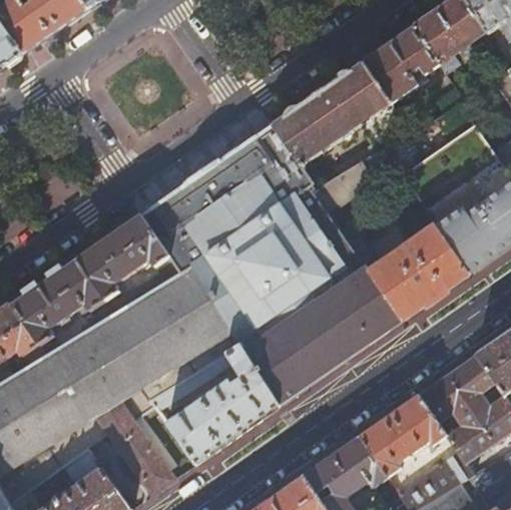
[(0,19),(22,52),(44,36),(87,7),(82,0),(0,0),(0,19)]
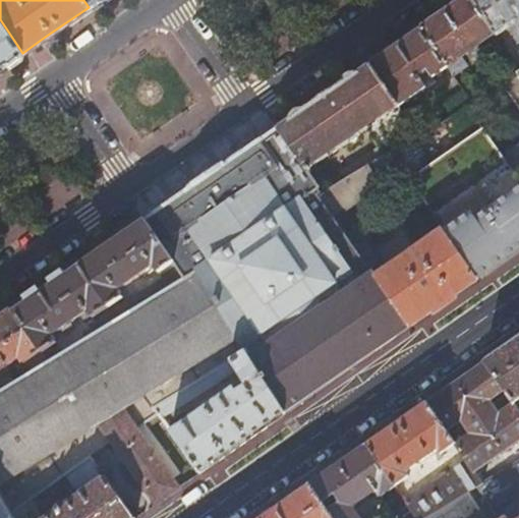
[(458,0),(444,9),(419,26),(445,64),(464,52),(468,58),(479,49),(475,44),(494,31),(471,0),(458,0)]
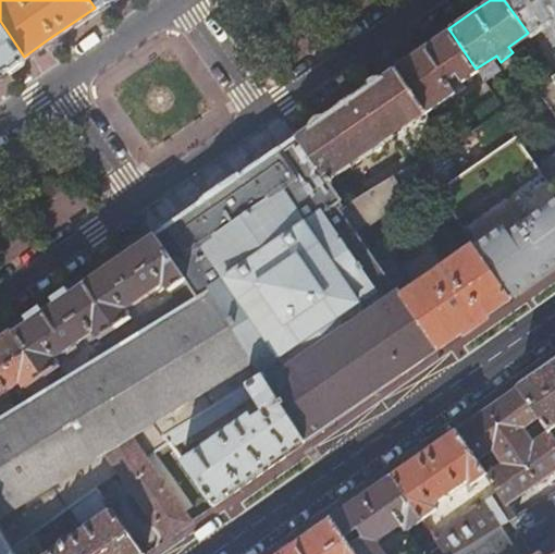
[(504,0),(528,33),(529,35),(539,27),(550,44),(554,40),(554,0),(504,0)]
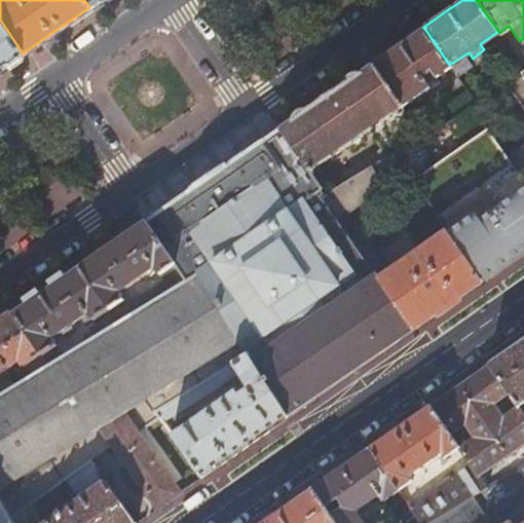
[(0,69),(23,53),(0,20),(0,69)]
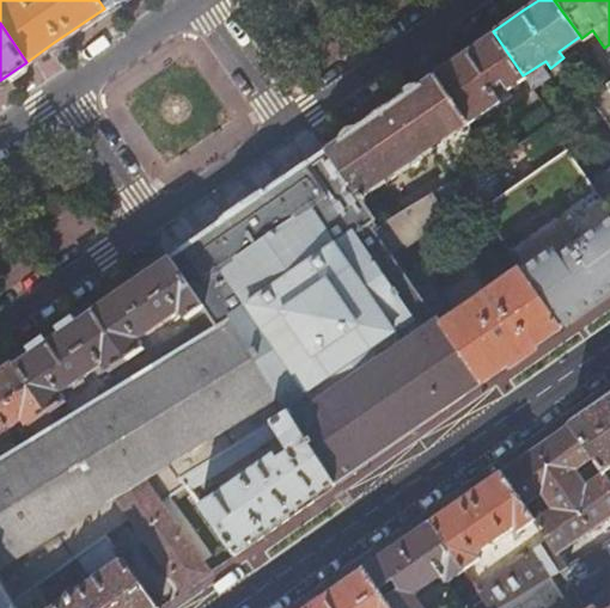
[(464,51),(432,73),(465,122),(510,92),(506,87),(514,81),(525,97),(534,91),(523,75),(493,31),(464,51)]
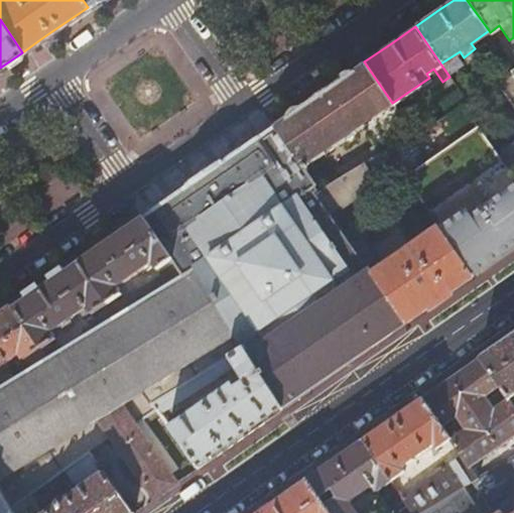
[(331,85),(273,124),(302,167),(306,164),(305,163),(340,140),(341,141),(343,139),(345,143),(355,136),(353,132),(354,131),(354,130),(359,126),(371,144),(376,152),(383,148),(411,131),(392,103),(364,61),(331,85)]
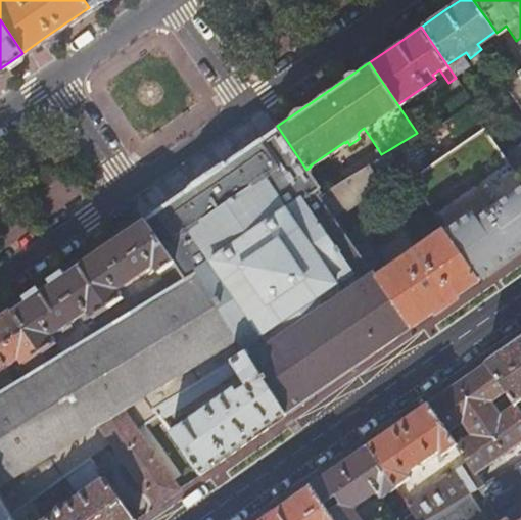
[(520,168),(516,172),(520,180),(520,68),(467,102),(482,125),(498,146),(520,130),(506,109),(514,104),(510,99),(515,96),(520,104),(520,168)]
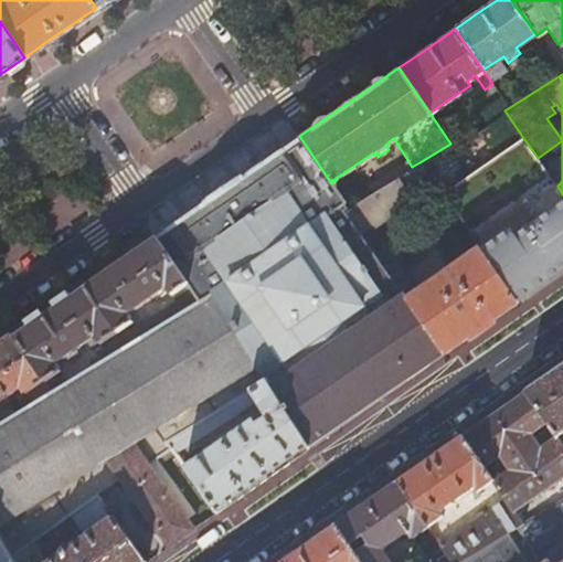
[(521,135),(441,192),(479,247),(482,252),(516,299),(562,265),(562,194),(558,186),(538,158),(521,135)]
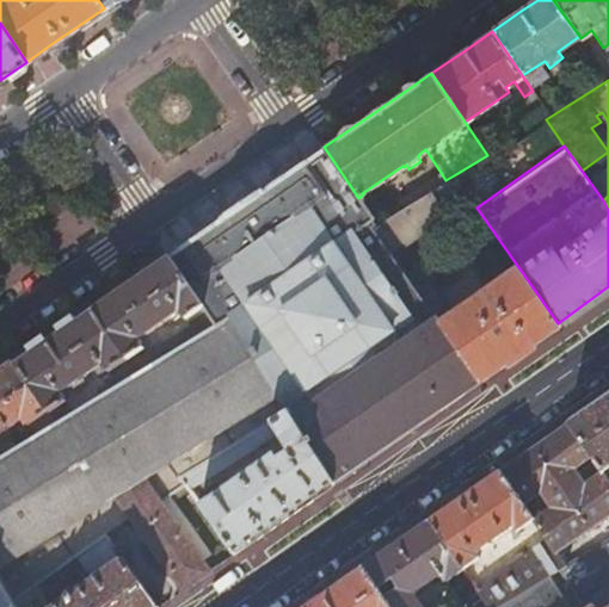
[(201,304),(213,323),(227,315),(285,410),(287,409),(332,481),(479,378),(443,328),(424,301),(412,283),(395,295),(351,231),(371,217),(358,198),(324,147),(285,173),(284,171),(277,177),(278,178),(258,191),(257,190),(250,194),(251,196),(231,210),(229,209),(223,212),(225,215),(203,229),(202,227),(196,231),(197,234),(168,254),(201,304)]
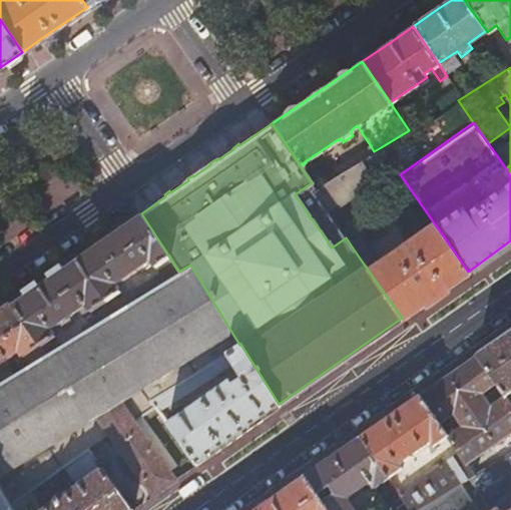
[(374,151),(369,143),(332,165),(338,174),(374,151)]
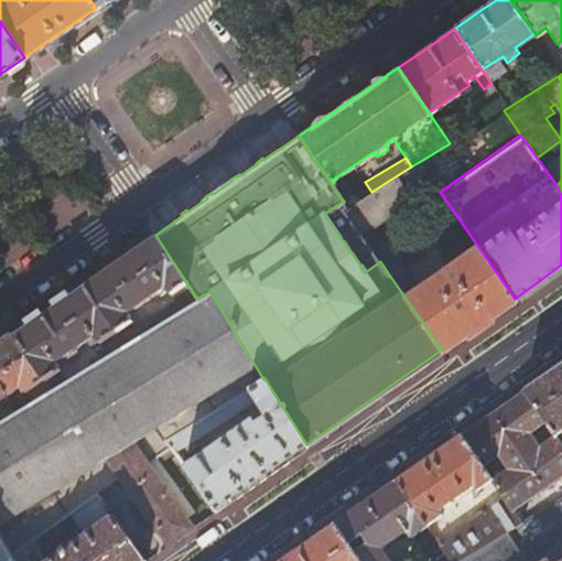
[(358,229),(431,180),(419,162),(411,166),(371,192),(347,206),(344,208),(358,229)]
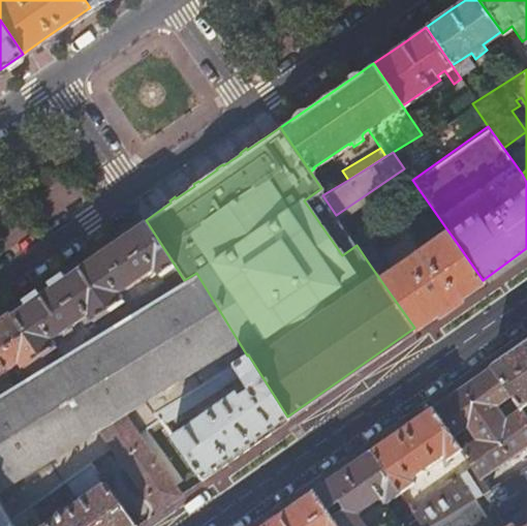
[(349,235),(364,225),(353,211),(340,221),(349,235)]
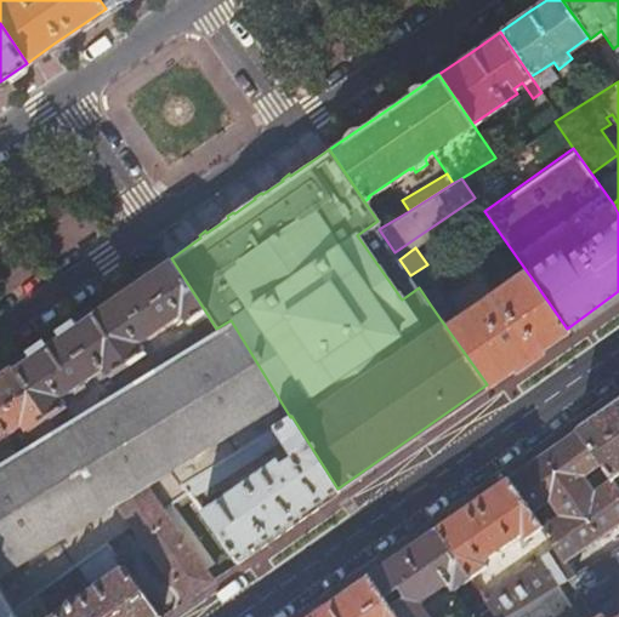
[(171,258),(92,313),(135,380),(182,350),(175,340),(140,361),(136,355),(142,350),(137,343),(180,314),(185,321),(204,309),(171,258)]
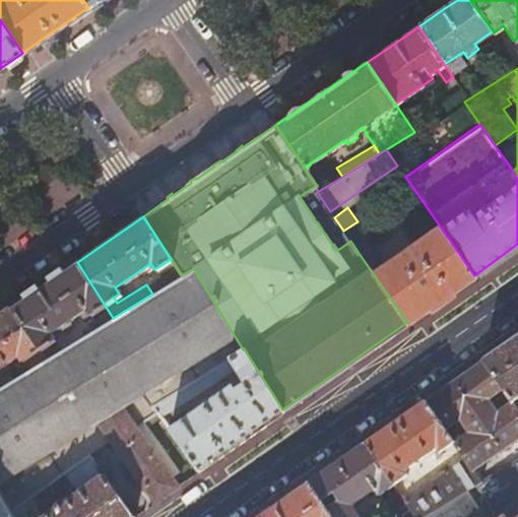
[(350,241),(361,256),(375,246),(358,221),(343,231),(350,241)]
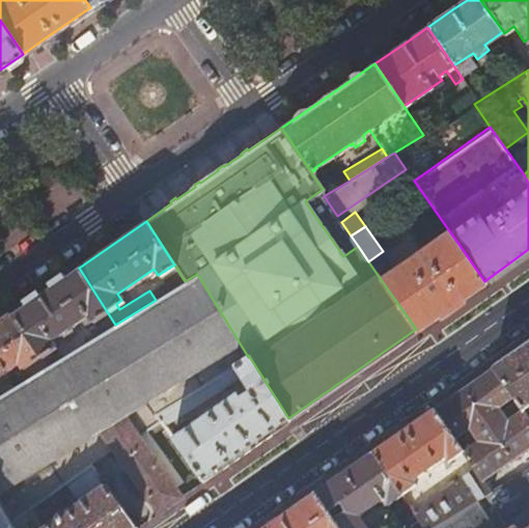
[(385,285),(416,329),(484,281),(453,237),(423,257),(426,261),(418,268),(415,264),(385,285)]
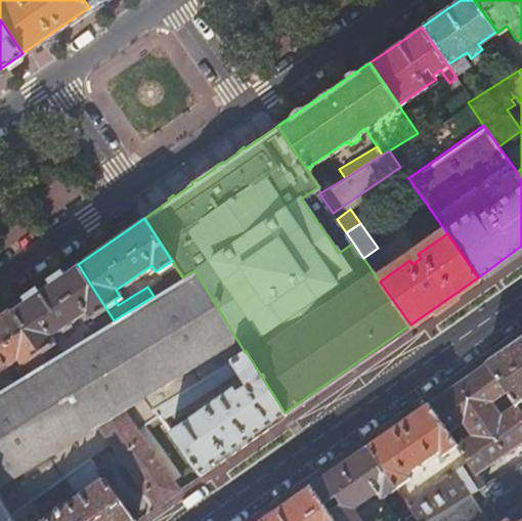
[(78,264),(11,310),(46,362),(57,355),(50,345),(55,341),(50,334),(61,327),(64,331),(70,327),(68,322),(79,315),(86,324),(93,319),(91,316),(98,311),(103,318),(82,334),(85,338),(114,320),(78,264)]
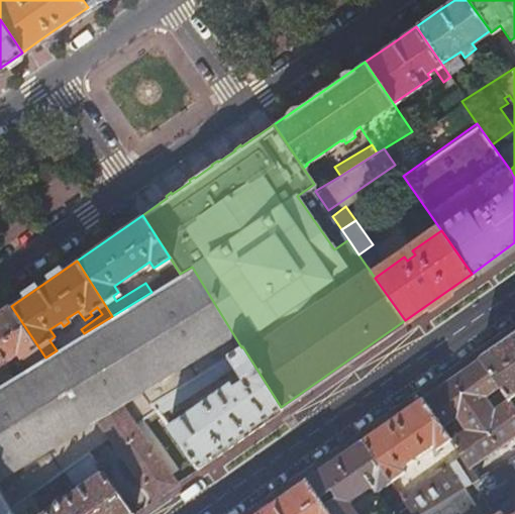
[(0,488),(10,505),(78,458),(89,450),(92,455),(113,440),(153,496),(175,481),(134,424),(155,409),(150,403),(188,380),(196,376),(241,347),(192,267),(180,274),(151,292),(112,316),(84,333),(57,350),(45,357),(40,361),(0,386),(0,488)]
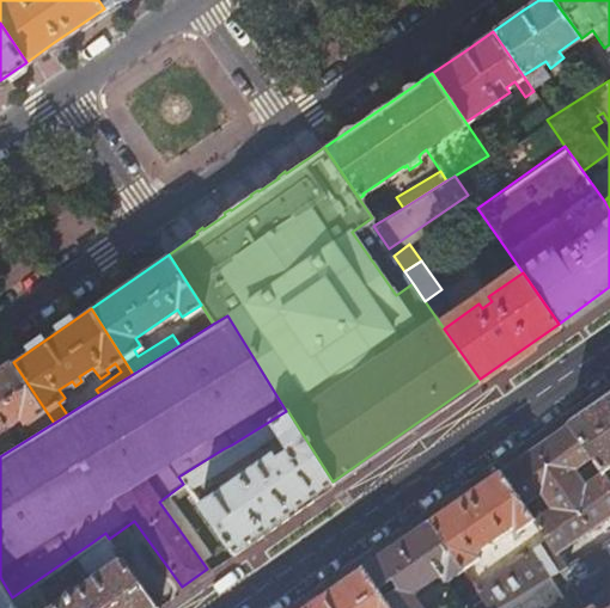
[(13,362),(0,370),(0,430),(20,416),(25,423),(28,422),(38,413),(48,427),(54,423),(13,362)]
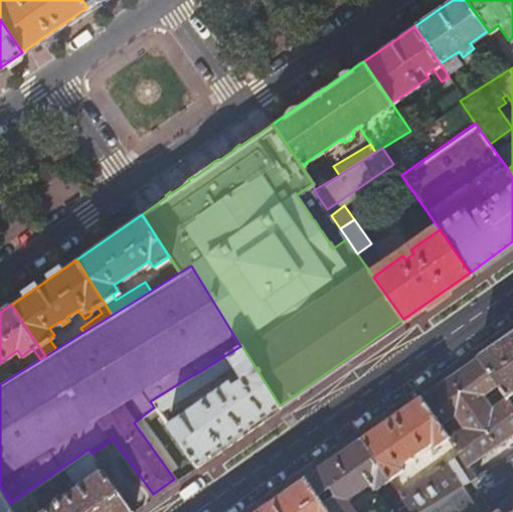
[(512,328),(477,354),(506,395),(512,390),(512,328)]
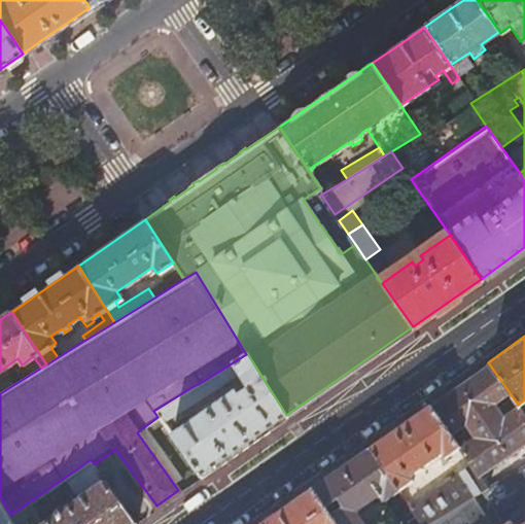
[(170,433),(201,475),(286,415),(247,353),(246,354),(200,383),(205,393),(238,373),(245,387),(238,393),(235,389),(219,399),(222,404),(219,407),(215,400),(208,406),(209,407),(170,433)]
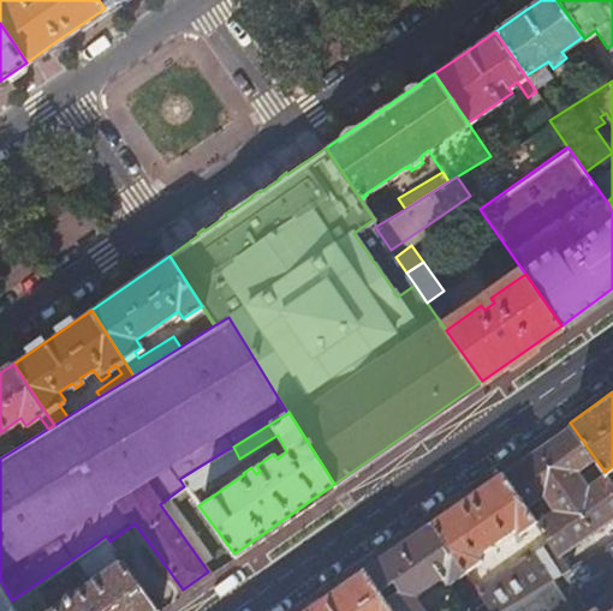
[(612,483),(605,472),(570,423),(500,471),(536,520),(549,539),(559,552),(612,515),(612,483)]
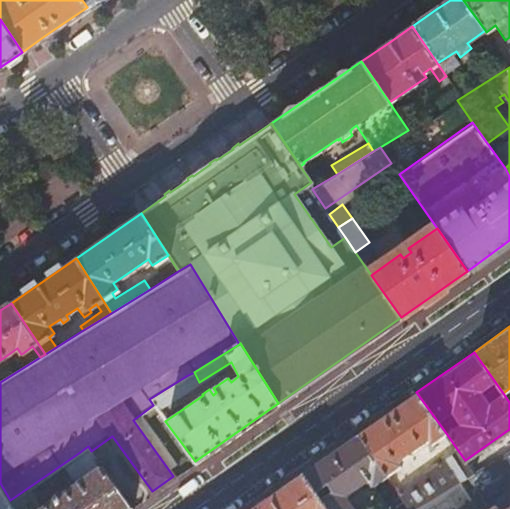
[(149,399),(153,405),(156,408),(162,404),(192,386),(186,376),(149,399)]
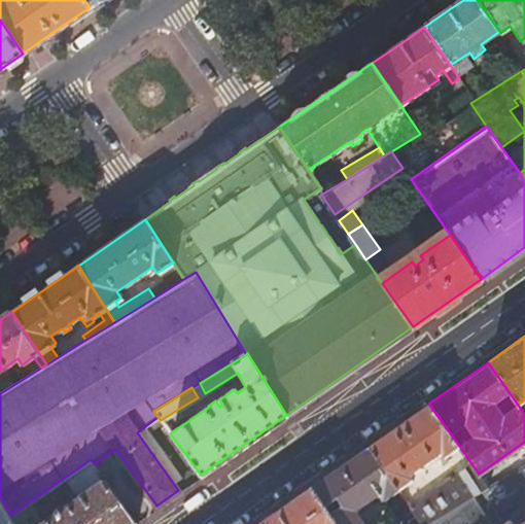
[(459,446),(428,404),(369,446),(398,488),(413,478),(410,475),(440,453),(442,460),(447,457),(446,455),(459,446)]
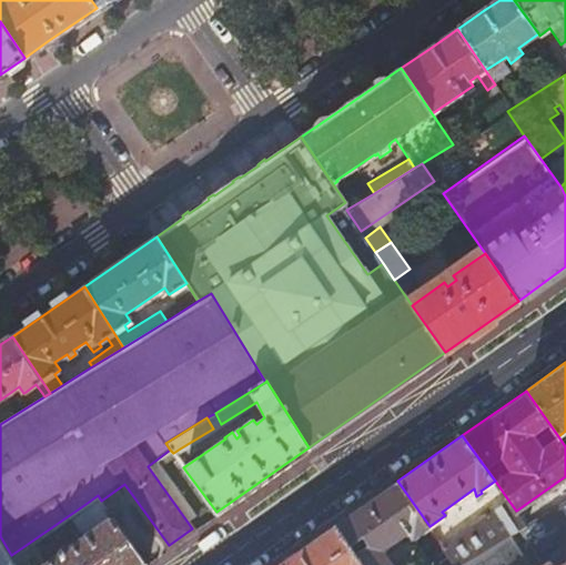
[(180,449),(173,453),(180,462),(185,457),(180,449)]
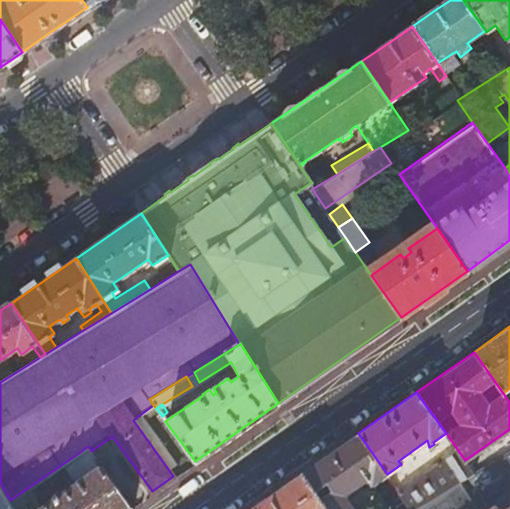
[(387,474),(358,433),(301,473),(328,508),(355,508),(346,495),(368,479),(373,484),(387,474)]
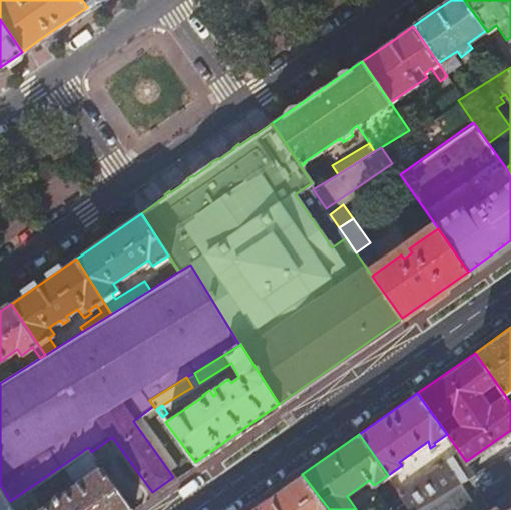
[(510,509),(510,449),(474,472),(462,479),(475,503),(488,495),(510,481),(510,507),(506,509),(500,509),(497,505),(495,506),(489,509),(510,509)]
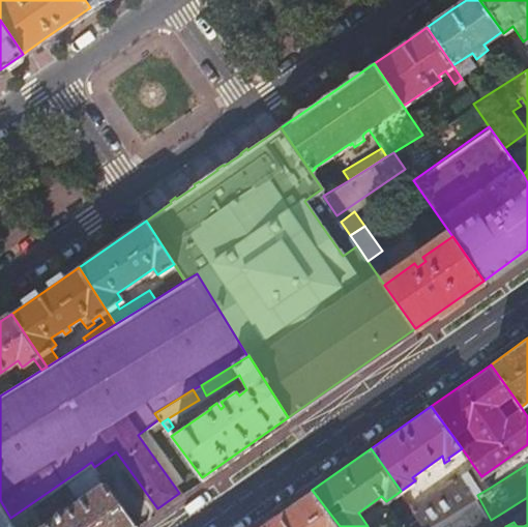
[(477,495),(490,488),(481,476),(473,465),(413,507),(427,526),(477,495)]
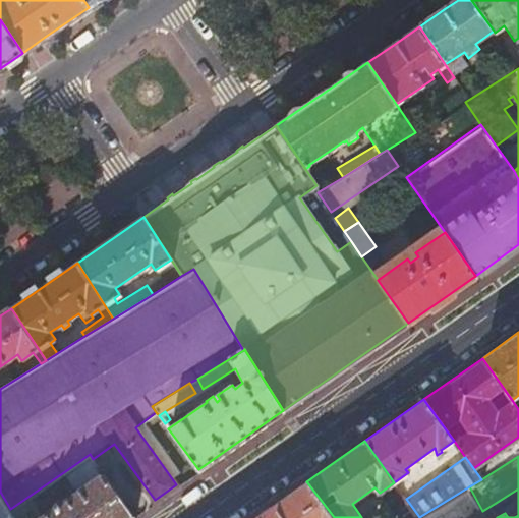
[(10,509),(15,517),(128,517),(132,516),(103,473),(83,487),(80,484),(73,490),(75,494),(56,507),(59,512),(56,515),(52,510),(41,517),(38,509),(35,505),(84,470),(78,462),(10,509)]
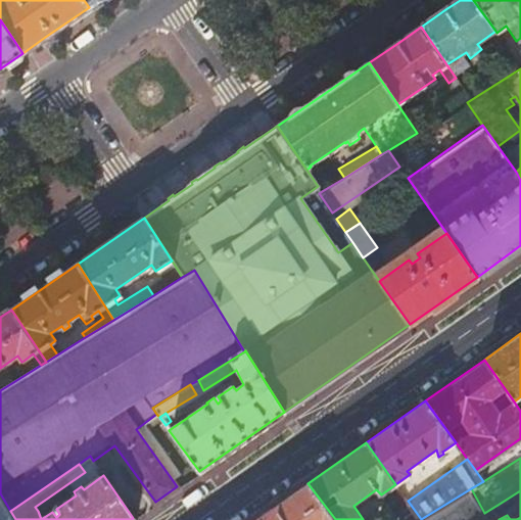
[(335,519),(308,483),(254,519),(335,519)]
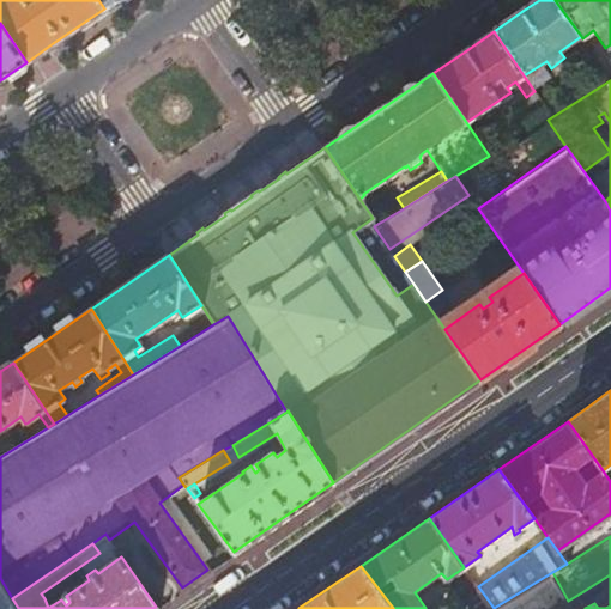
[(552,572),(494,608),(491,608),(573,608),(570,604),(568,601),(552,572)]
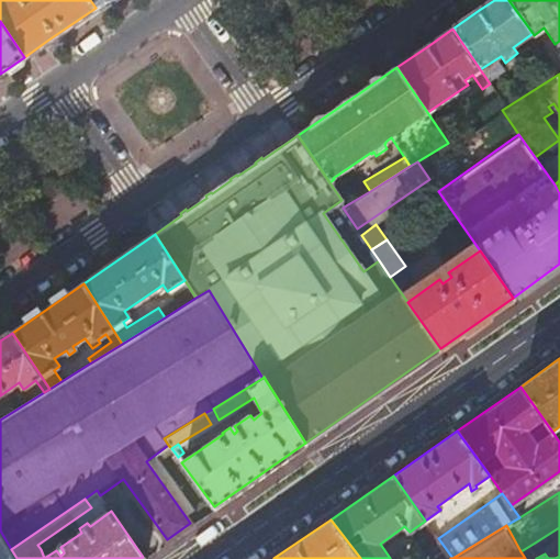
[(0,558),(17,558),(11,549),(0,530),(0,558)]
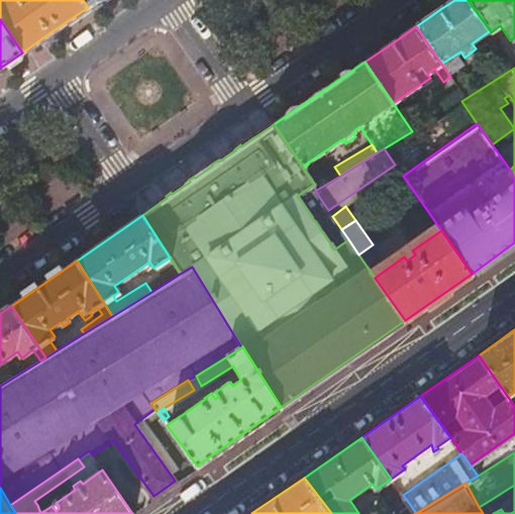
[(481,510),(483,513),(493,513),(499,510),(492,499),(479,507),(481,510)]
